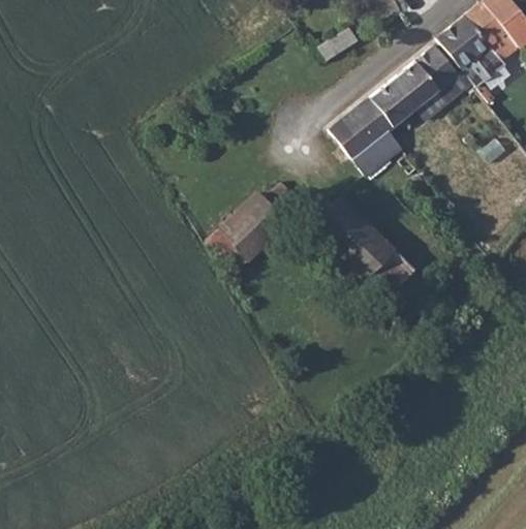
[(525,19),(509,0),(485,0),(437,38),(464,73),(472,84),(477,90),(506,67),(502,61),(525,40),(525,19)]
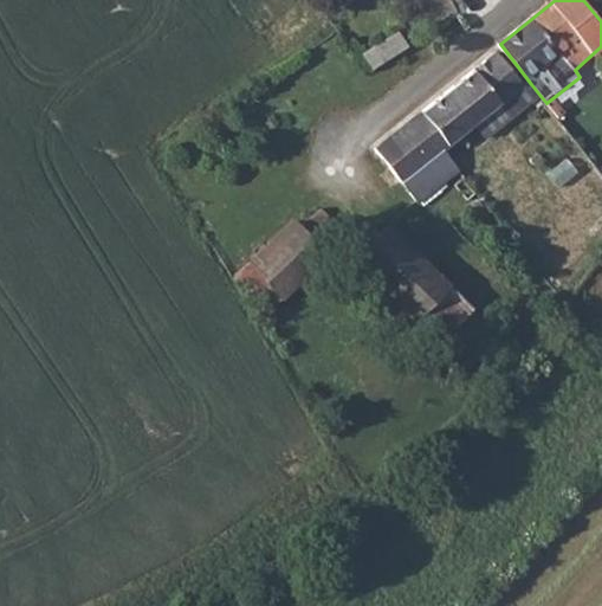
[(399,33),(366,55),(379,69),(410,46),(399,33)]
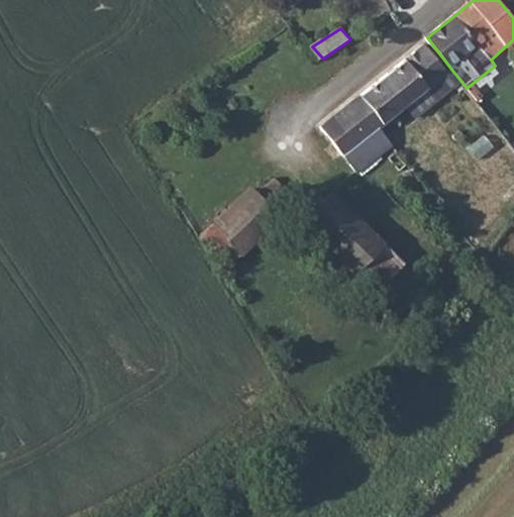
[(423,47),(355,99),(379,128),(407,106),(417,119),(461,82),(453,72),(448,78),(423,47)]
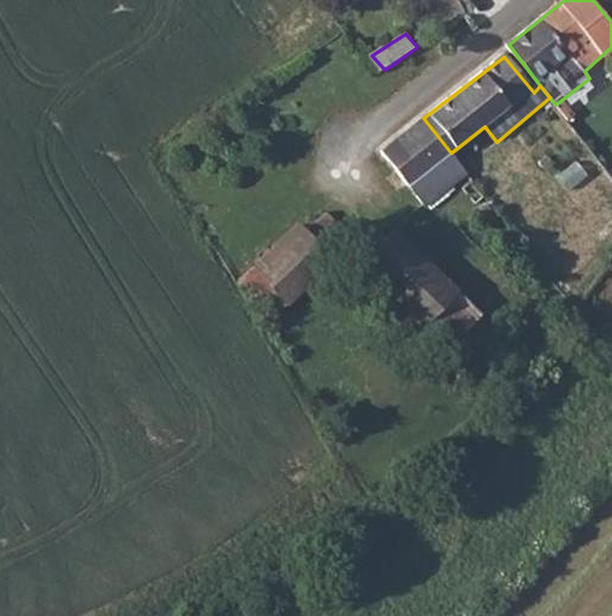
[(423,118),(382,149),(427,207),(468,173),(451,153),(423,118)]
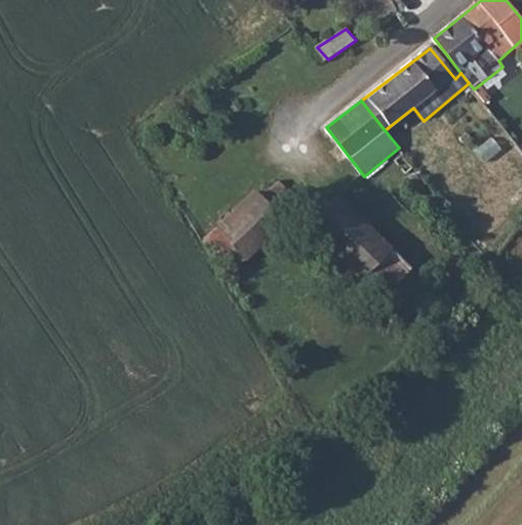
[(261,185),(212,232),(244,265),(292,217),(261,185)]
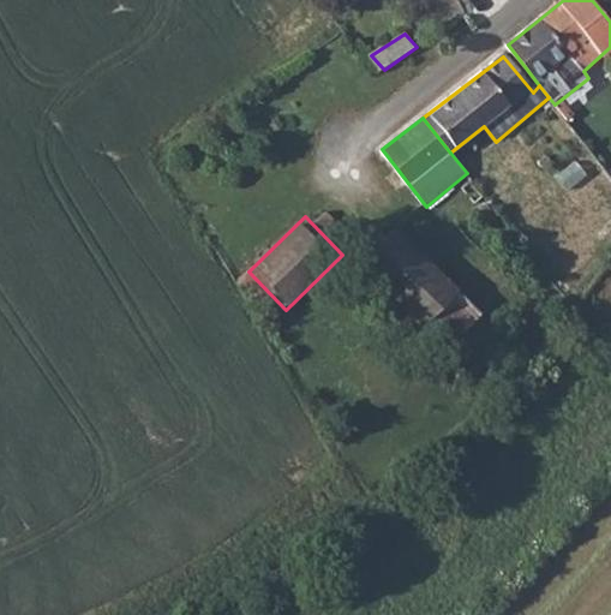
[(401,224),(367,256),(451,342),(485,310),(401,224)]
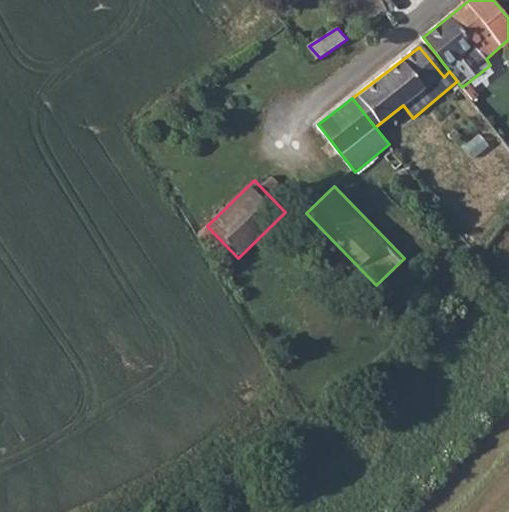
All buildings are outlined.
